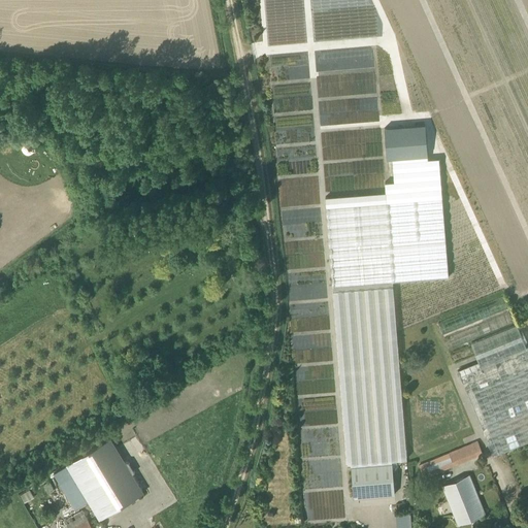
[(423,125),(385,127),(387,159),(425,156),(423,125)]
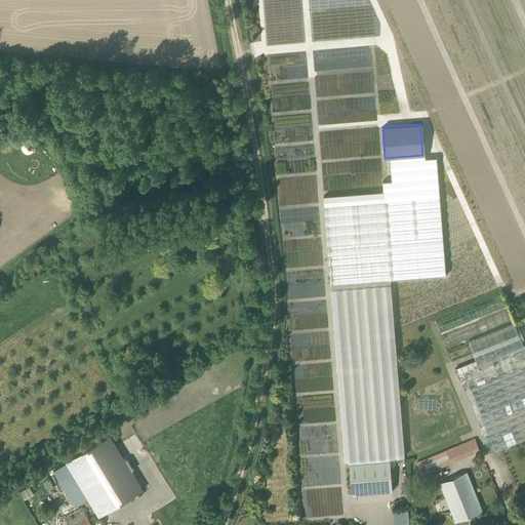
[(346,461),(349,460),(390,457),(405,456),(384,191),(324,196),(346,461)]
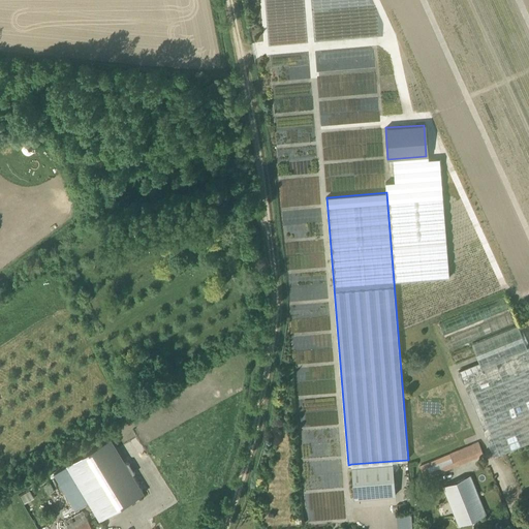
[(445,336),(508,310),(504,298),(440,323),(445,336)]
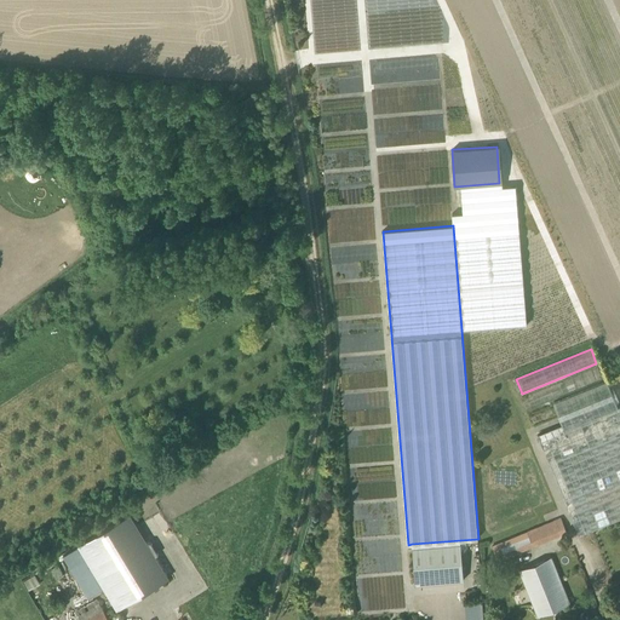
[(528,411),(606,379),(600,366),(522,396),(528,411)]
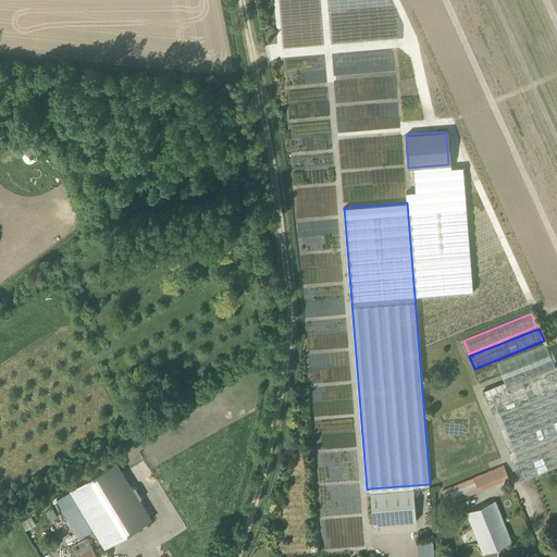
[(556,466),(556,366),(556,367),(546,342),(497,362),(505,382),(483,391),(520,481),(556,466)]
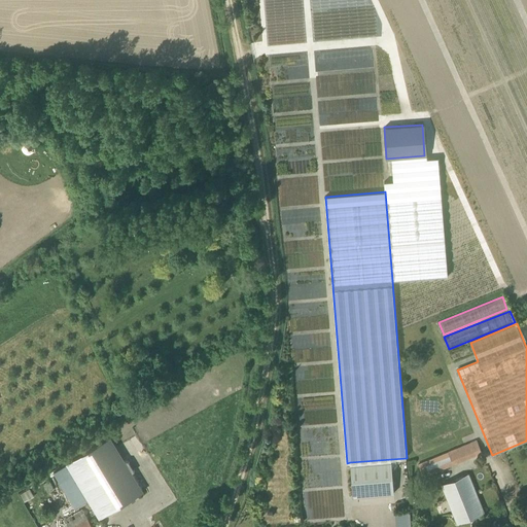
[(99,518),(143,491),(111,437),(67,464),(99,518)]
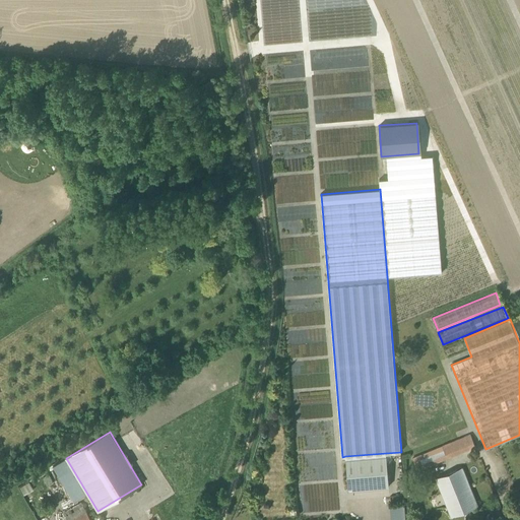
[(417,470),(475,447),(470,435),(443,446),(442,443),(411,455),(417,470)]
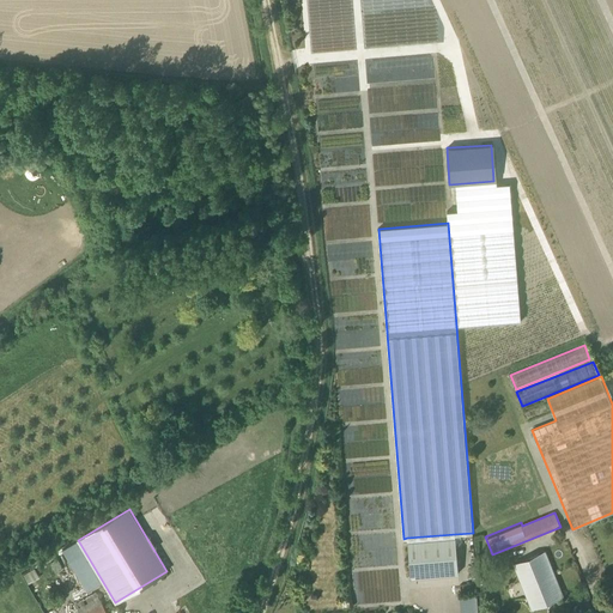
[(459,572),(455,534),(407,538),(411,577),(459,572)]
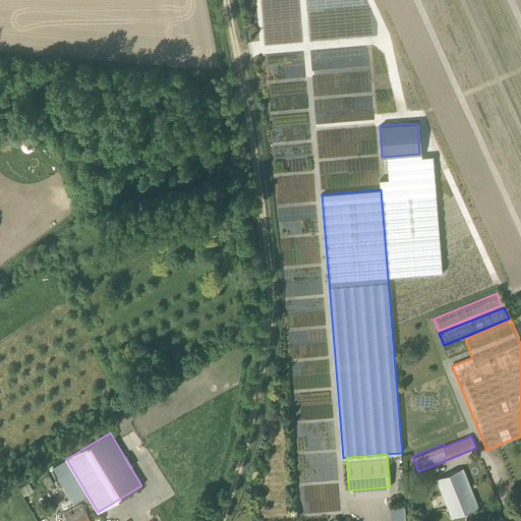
[(452,517),(478,507),(463,469),(437,480),(452,517)]
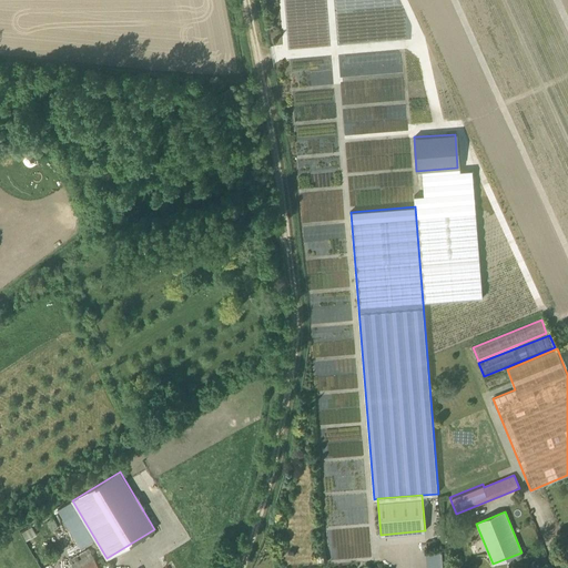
[(22,531),(26,539),(37,534),(33,526),(22,531)]
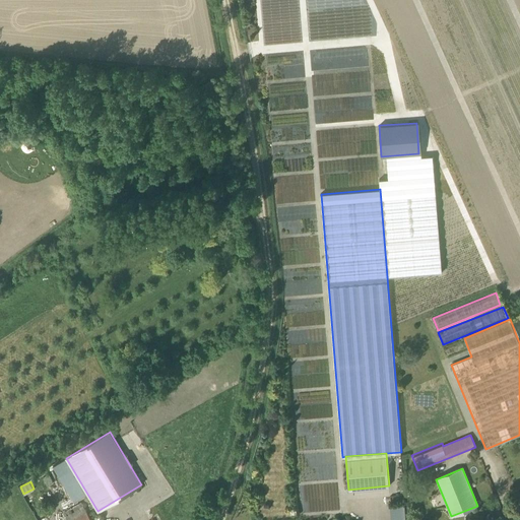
[(68,519),(91,519),(82,502),(64,513),(68,519)]
